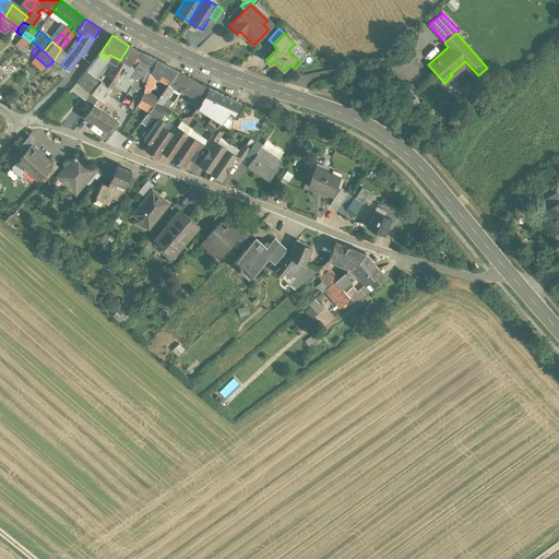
[(142,54),(129,46),(120,60),(118,63),(125,68),(128,70),(132,61),(137,63),(142,54)]
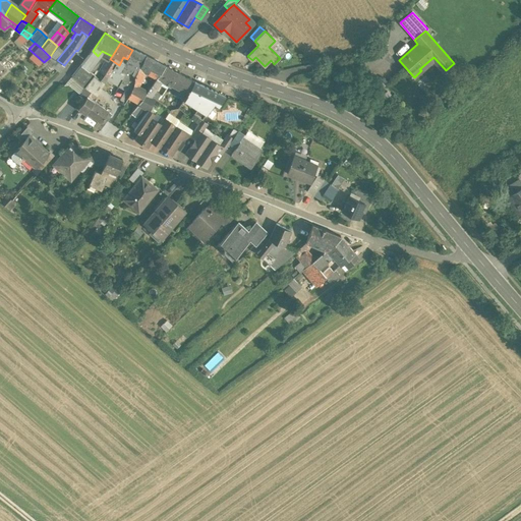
[(57,46),(51,55),(54,57),(56,59),(57,60),(64,51),(60,48),(57,46)]
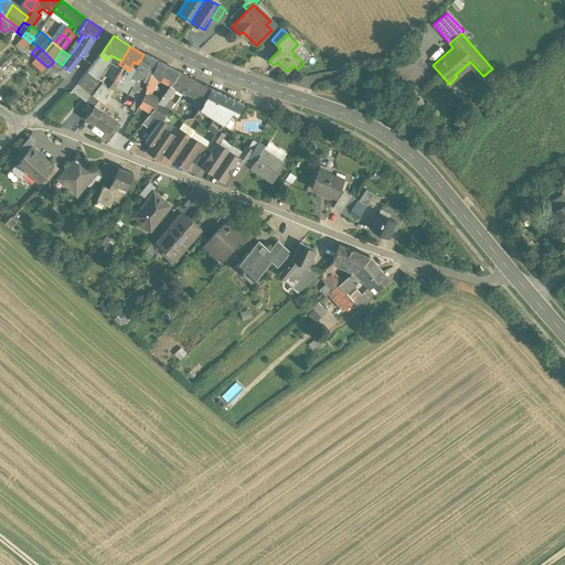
[(158,61),(144,54),(138,64),(136,70),(134,74),(132,76),(137,78),(138,76),(147,82),(158,61)]
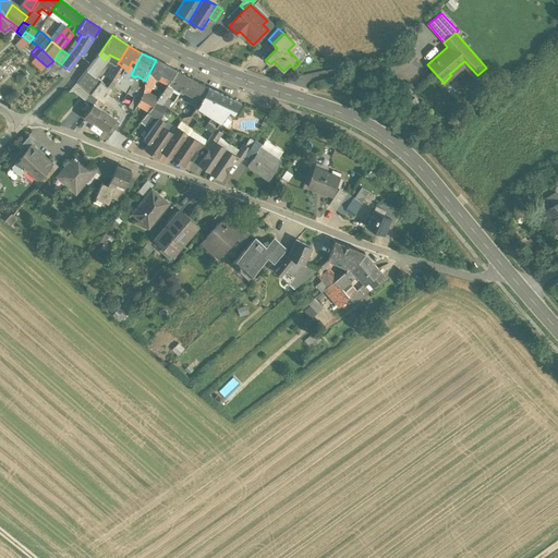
[(156,60),(145,81),(144,91),(147,93),(154,80),(155,76),(158,79),(162,81),(169,67),(156,60)]
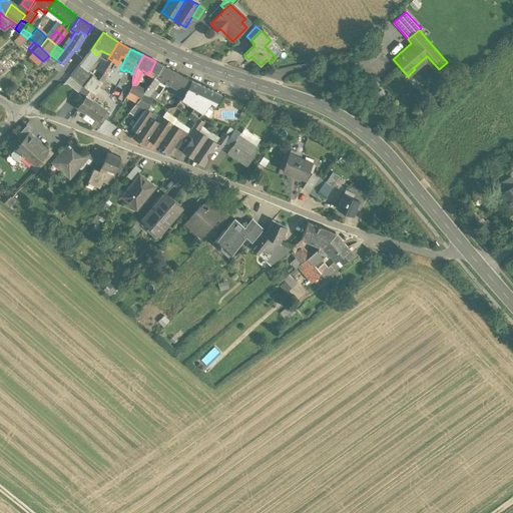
[(86,56),(80,64),(86,69),(91,63),(88,61),(90,59),(86,56)]
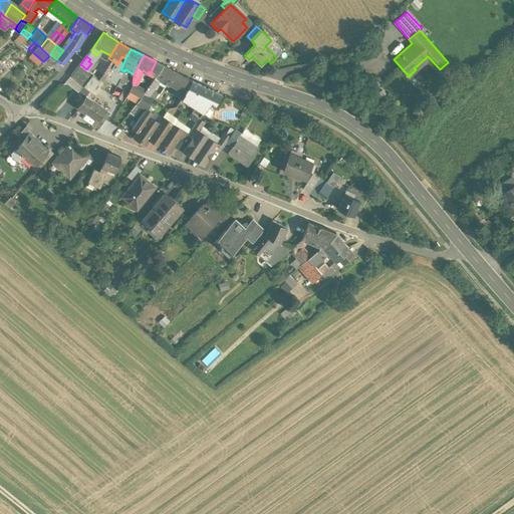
[(105,57),(98,70),(100,71),(106,75),(108,72),(110,70),(114,62),(108,58),(105,57)]
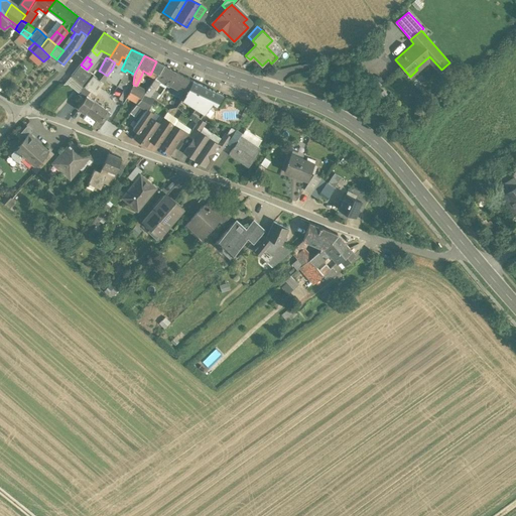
[(155,79),(164,66),(156,61),(150,75),(155,79)]
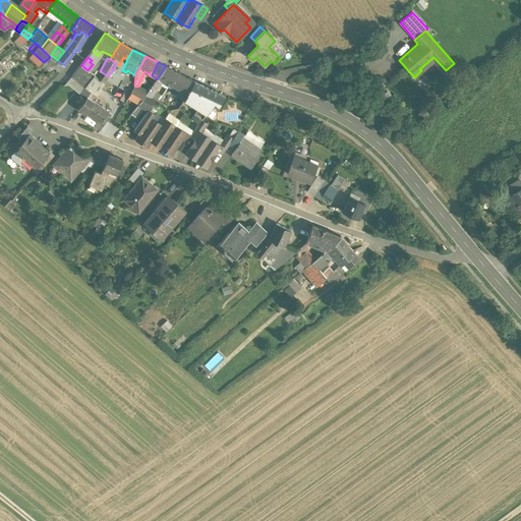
[(119,65),(116,63),(112,71),(113,72),(123,78),(126,72),(122,70),(123,68),(119,65)]
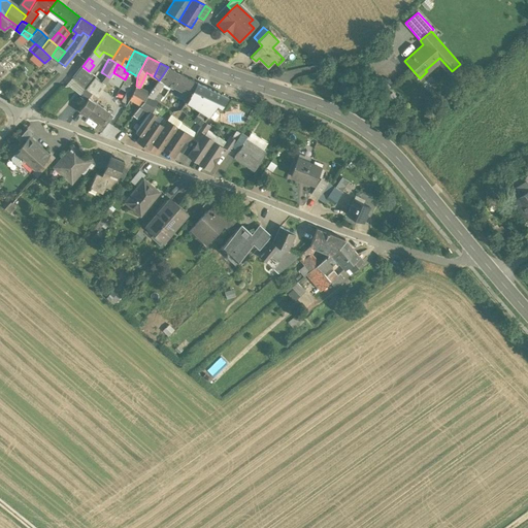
[(89,71),(83,66),(73,76),(87,88),(95,76),(92,73),(89,71)]
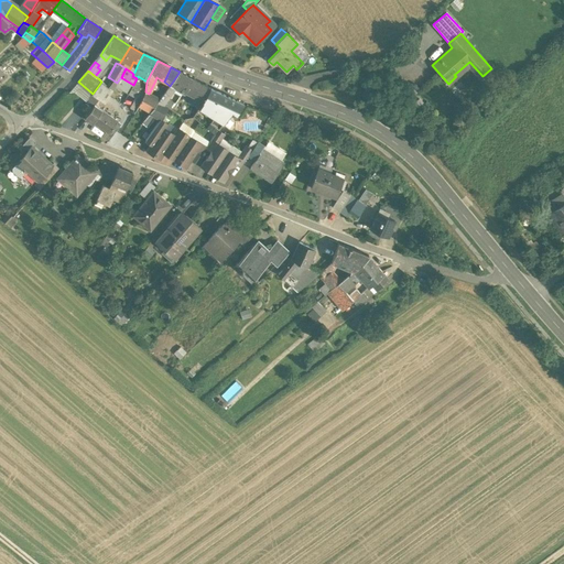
[(180,72),(170,86),(175,88),(185,94),(186,93),(193,79),(180,72)]
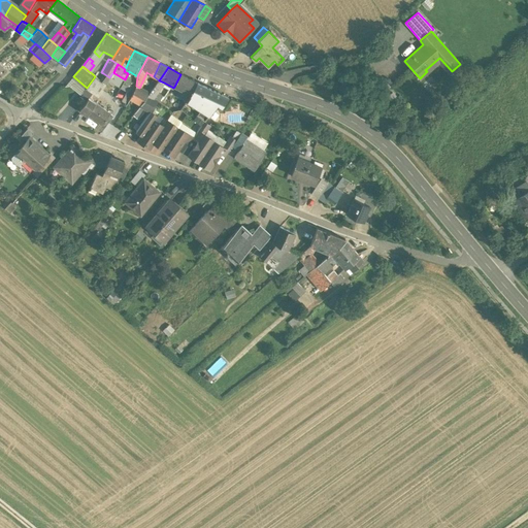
[(129,71),(128,73),(125,79),(124,81),(135,88),(136,86),(137,76),(129,71)]
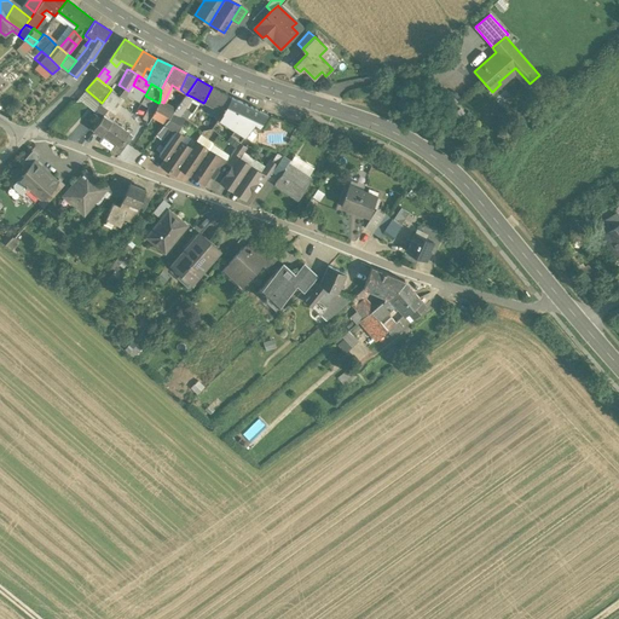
[(128,91),(121,86),(120,87),(116,93),(123,99),(128,91)]
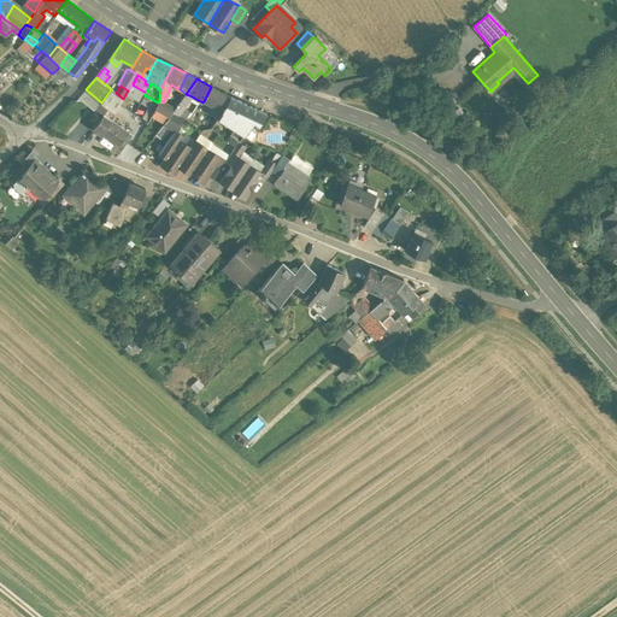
[(230,98),(211,87),(204,101),(222,111),(230,98)]
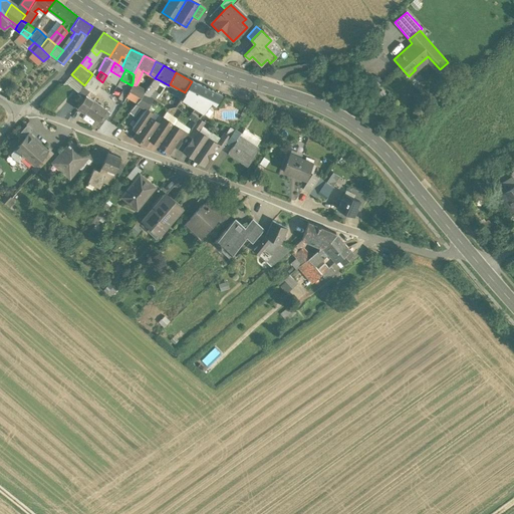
[(93,75),(92,74),(84,85),(89,90),(95,93),(102,82),(96,77),(93,75)]
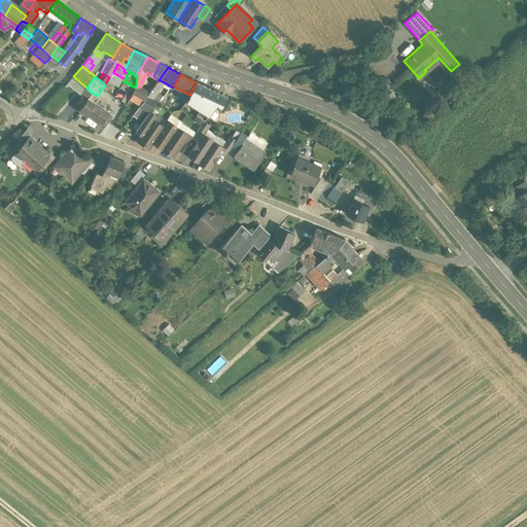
[(164,82),(159,80),(151,90),(156,93),(164,82)]
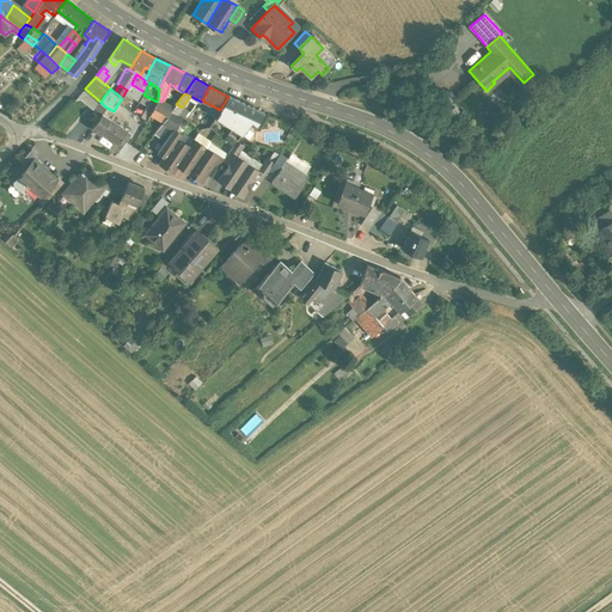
[(157,102),(144,95),(139,102),(147,105),(153,109),(157,102)]
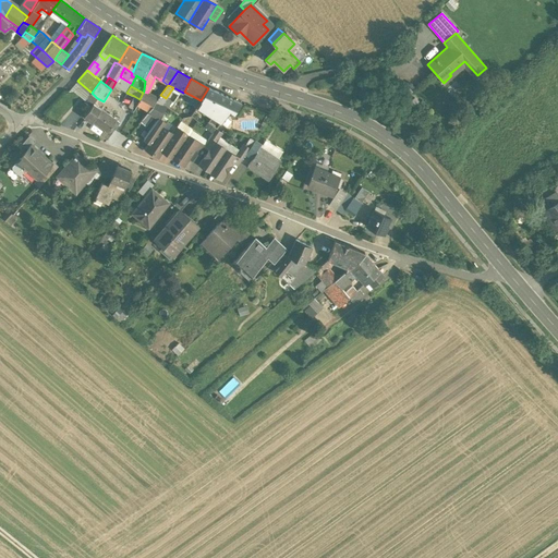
[(237,101),(208,88),(201,100),(197,106),(213,116),(208,122),(217,129),(230,110),(237,101)]
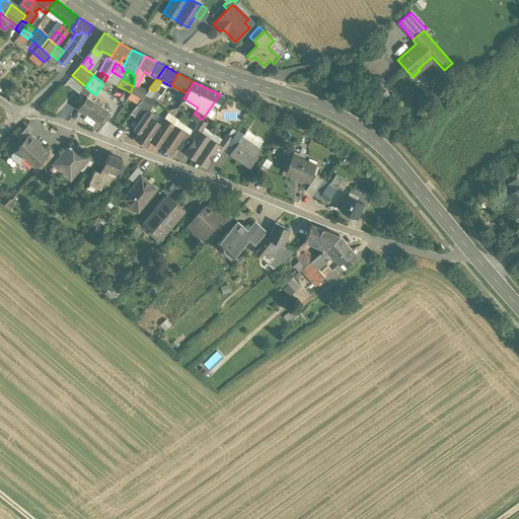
[(147,92),(137,86),(134,84),(133,86),(130,92),(125,101),(124,104),(134,110),(138,103),(146,93),(147,92)]
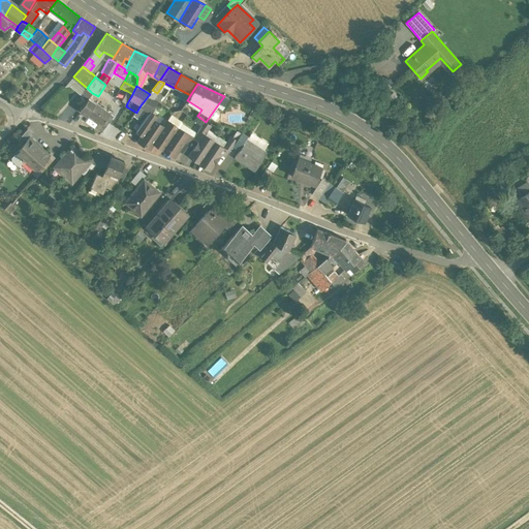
[(127,91),(122,100),(127,103),(132,94),(127,91)]
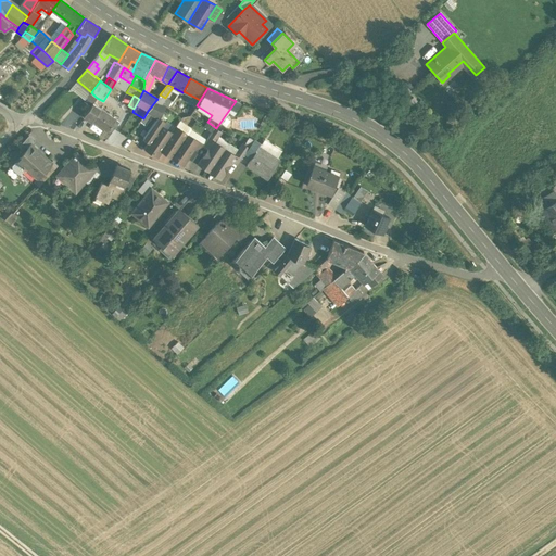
[(156,100),(148,111),(153,114),(158,117),(166,105),(156,100)]
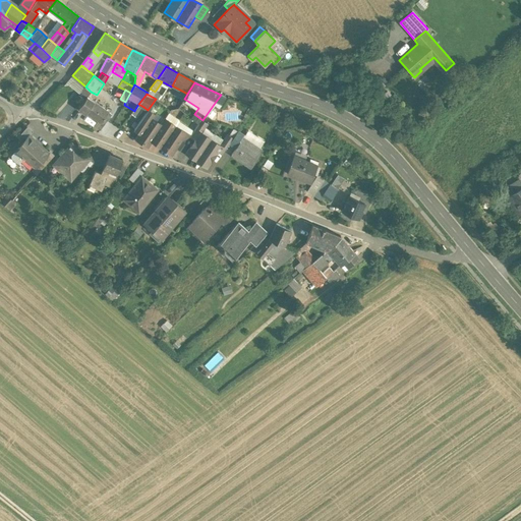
[(225,98),(221,95),(215,103),(219,106),(225,98)]
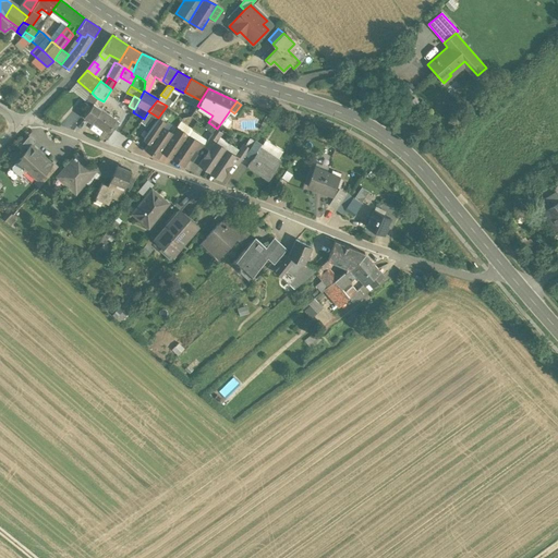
[(93,104),(84,117),(89,121),(92,119),(93,120),(101,109),(93,104)]
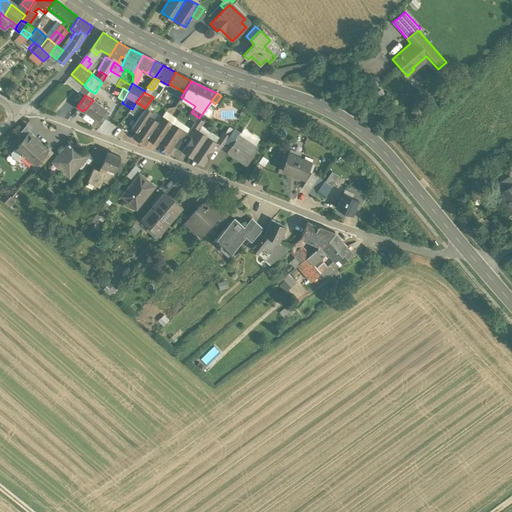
[(106,109),(93,100),(85,110),(97,118),(99,120),(103,114),(106,109)]
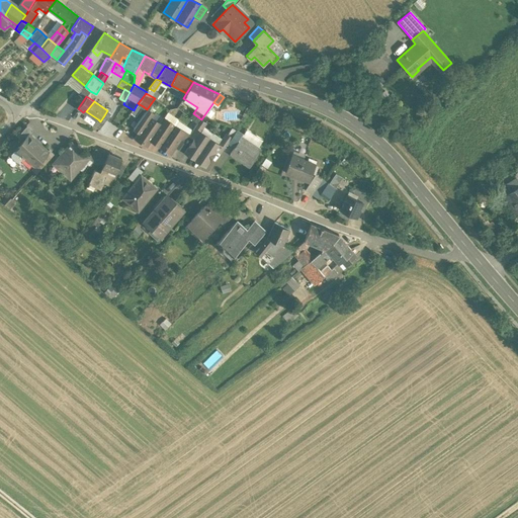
[(134,110),(132,112),(137,115),(143,106),(138,103),(134,110)]
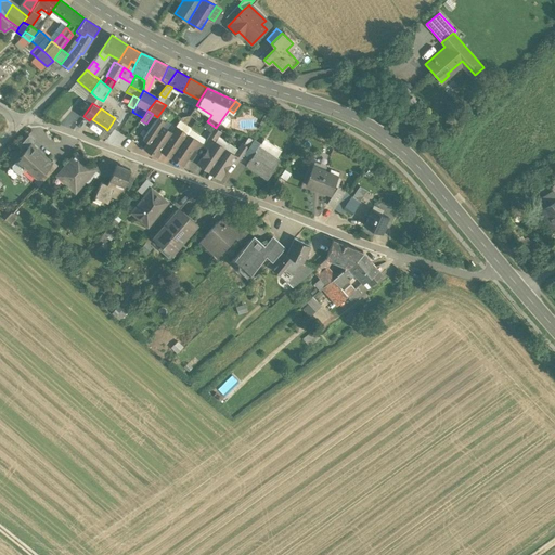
[(159,119),(145,139),(150,142),(160,126),(162,126),(165,123),(159,119)]
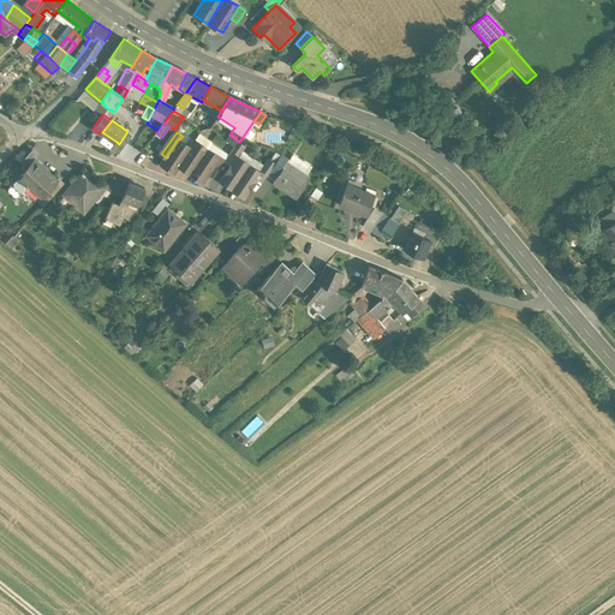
[(119,144),(117,142),(112,149),(118,154),(129,139),(124,137),(119,144)]
